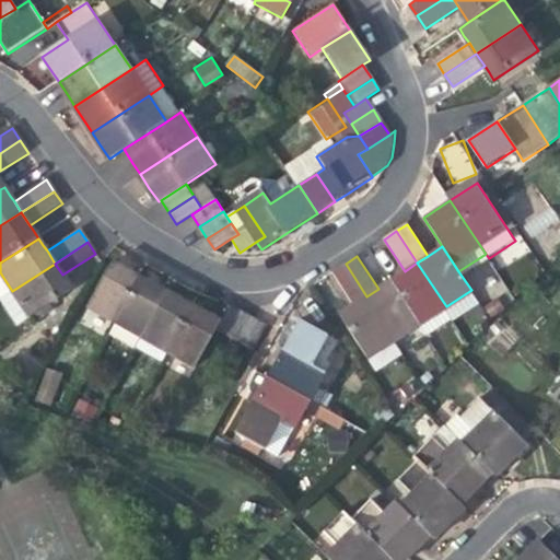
[(88,307),(115,323),(140,276),(129,270),(113,261),(88,307)]
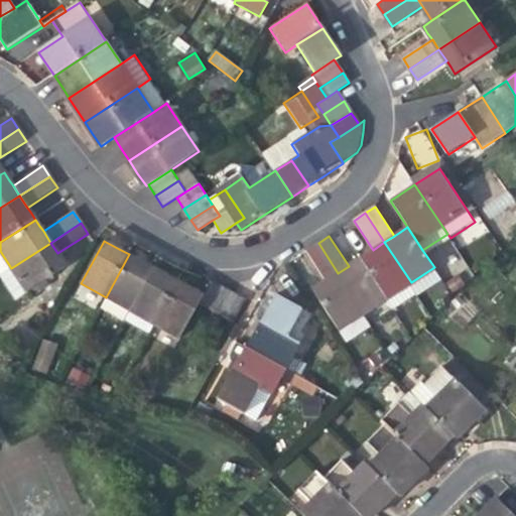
[(411,282),(384,242),(373,250),(367,254),(360,258),(387,298),(411,282)]
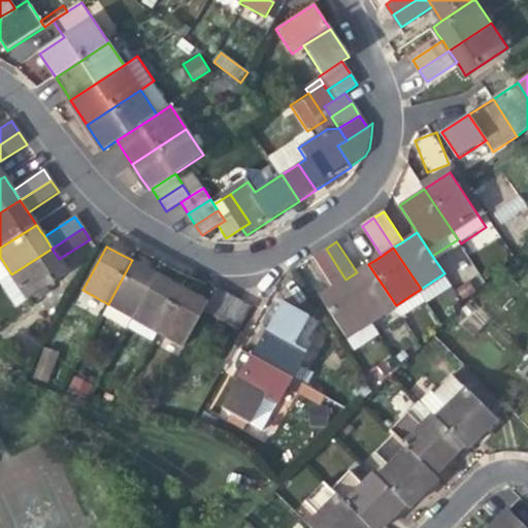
[(52,249),(11,274),(26,297),(66,270),(62,263),(59,259),(52,249)]
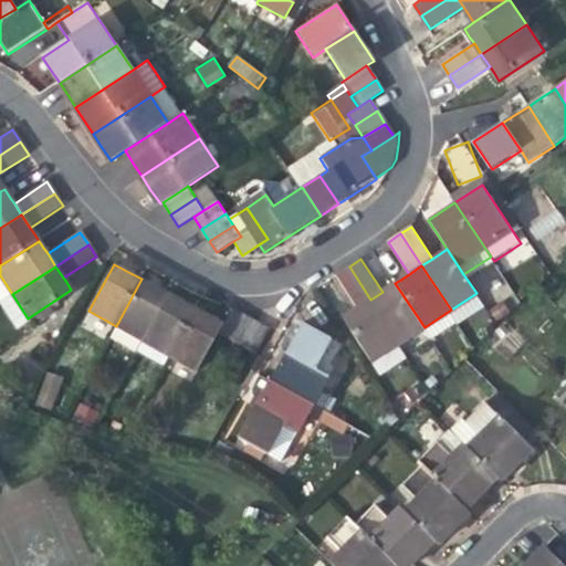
[(358,307),(370,300),(349,266),(336,275),(358,307)]
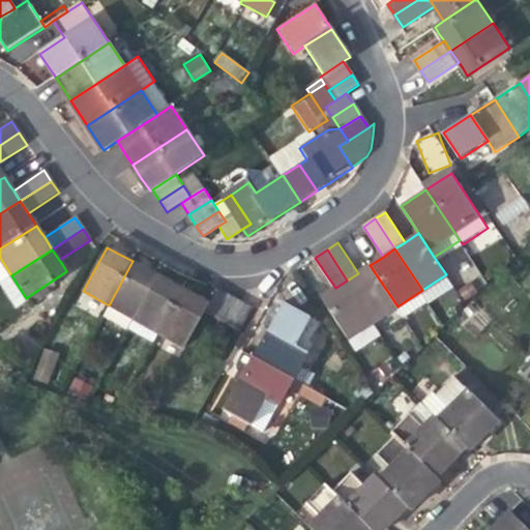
[(102,315),(127,328),(157,274),(147,269),(133,261),(109,305),(102,315)]
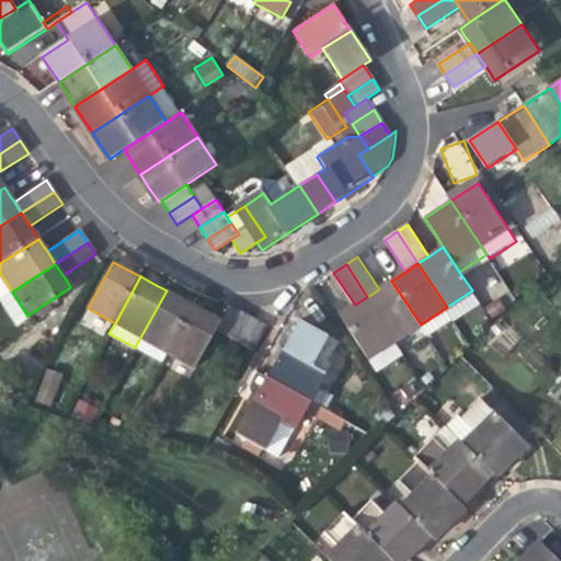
[(379,289),(367,297),(397,341),(421,324),(391,281),(386,285),(379,289)]
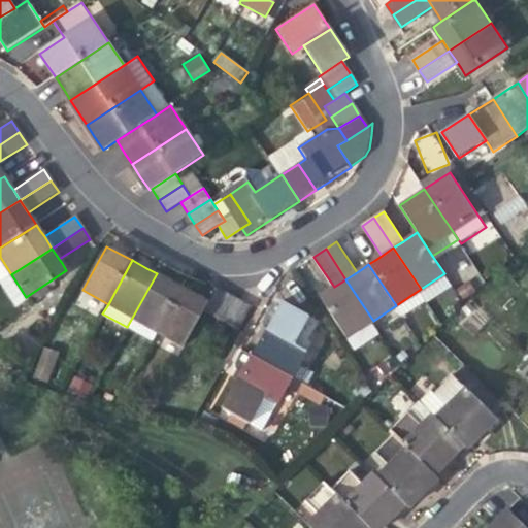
[(170,282),(157,273),(127,327),(153,341),(158,333),(183,288),(170,282)]
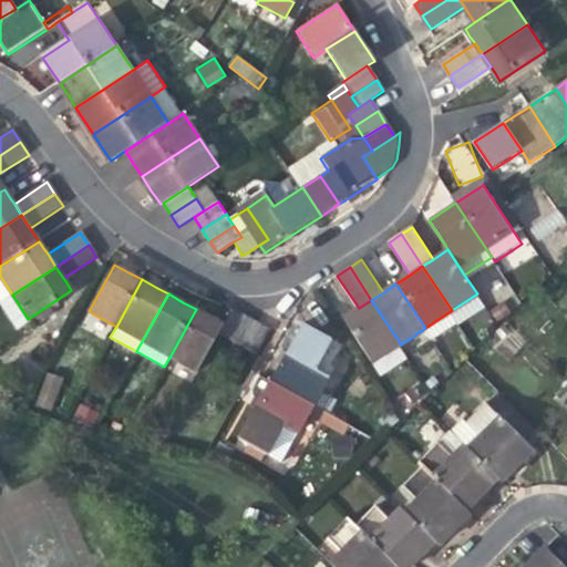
[(28,319),(12,295),(0,302),(16,327),(28,319)]
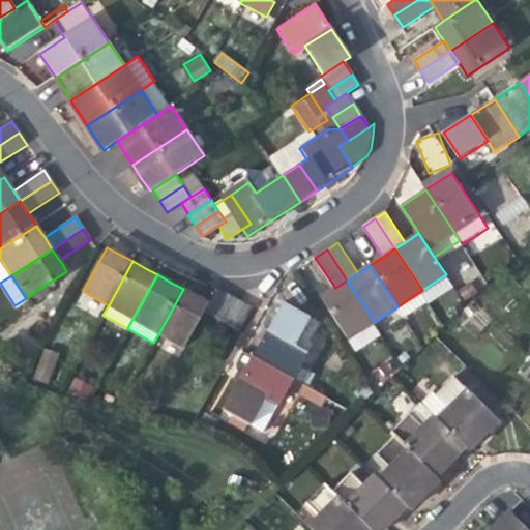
[(375,322),(347,281),(335,288),(328,293),(321,297),(349,339),(375,322)]
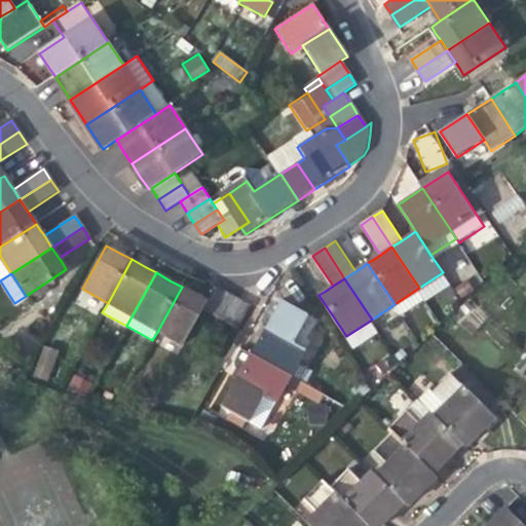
[(217,286),(208,301),(203,309),(215,315),(227,292),(217,286)]
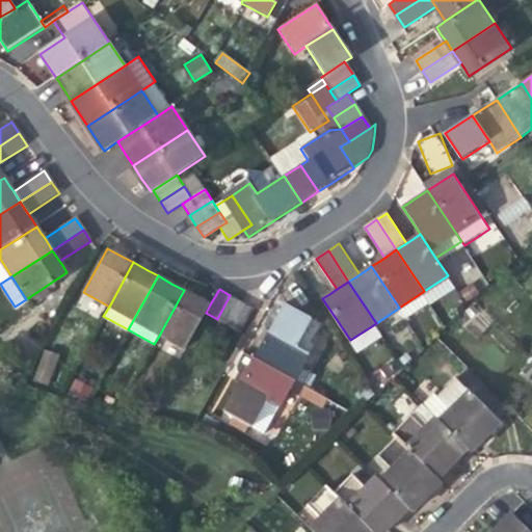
[(185,350),(206,313),(210,304),(197,297),(184,290),(159,336),(185,350)]
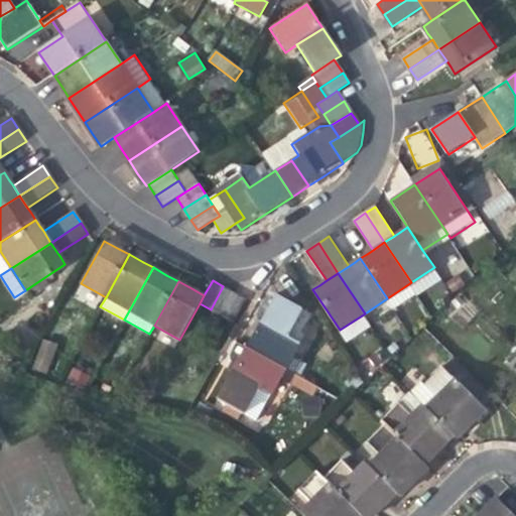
[(235,292),(223,286),(211,309),(222,315),(235,292)]
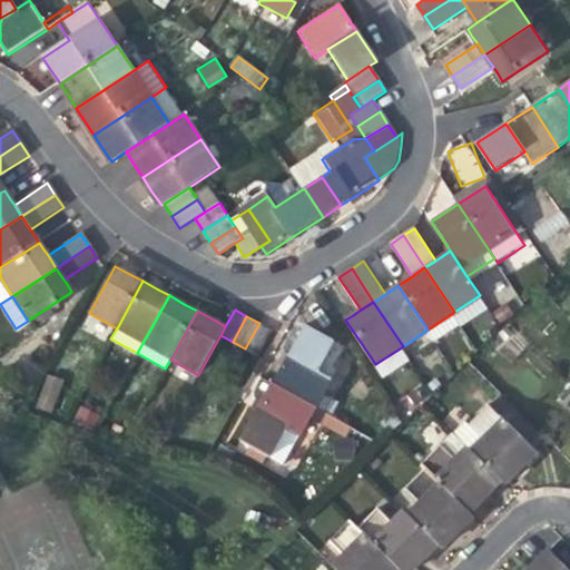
[(273,331),(259,323),(245,349),(258,355),(273,331)]
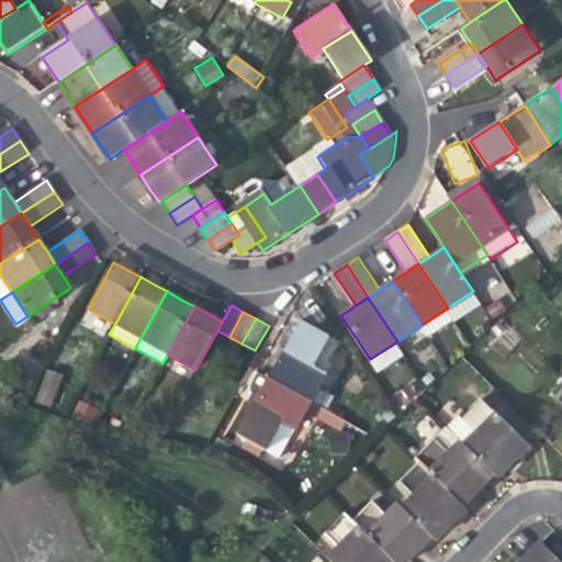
[(291,343),(329,363),(340,343),(302,322),(291,343)]
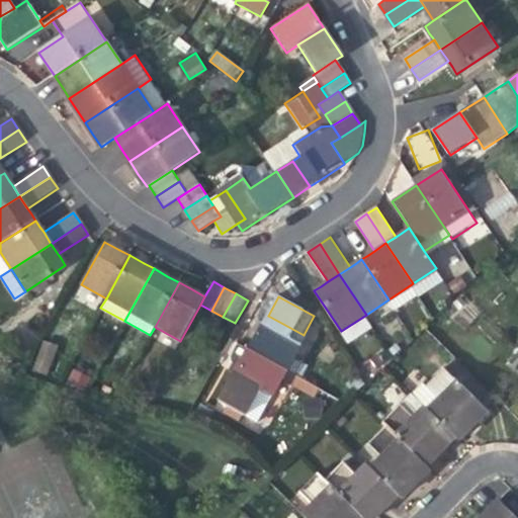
[(372,325),(366,315),(341,331),(347,341),(372,325)]
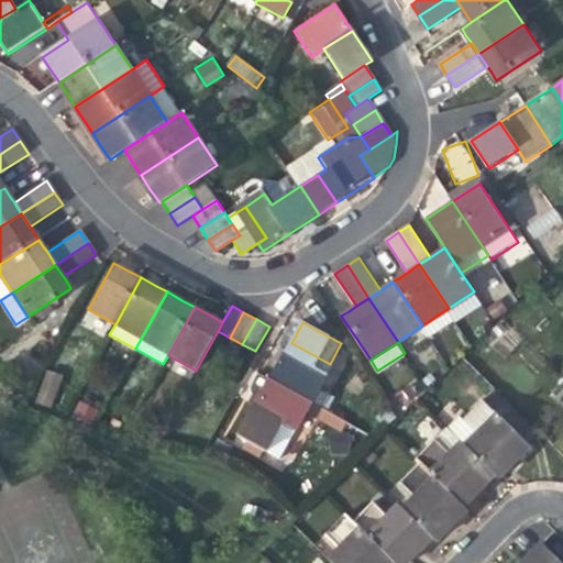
[(332,365),(330,364),(291,343),(282,361),(271,379),(311,403),(319,388),(332,365)]
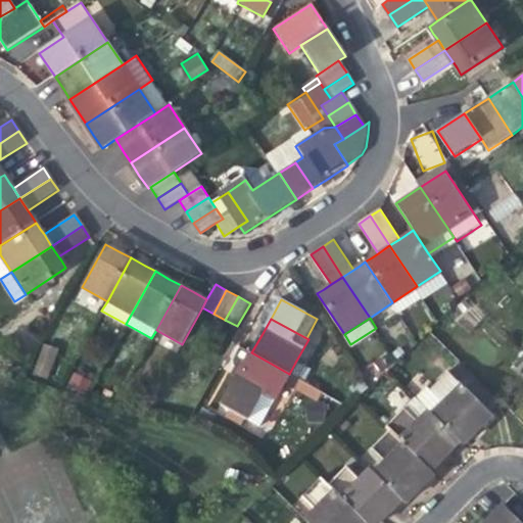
[(49,378),(57,347),(40,343),(33,374),(49,378)]
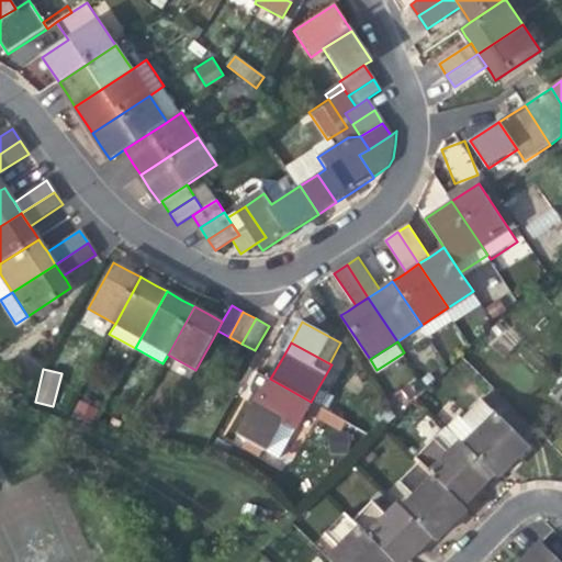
[(280,459),(311,402),(270,379),(259,400),(238,436),(280,459)]
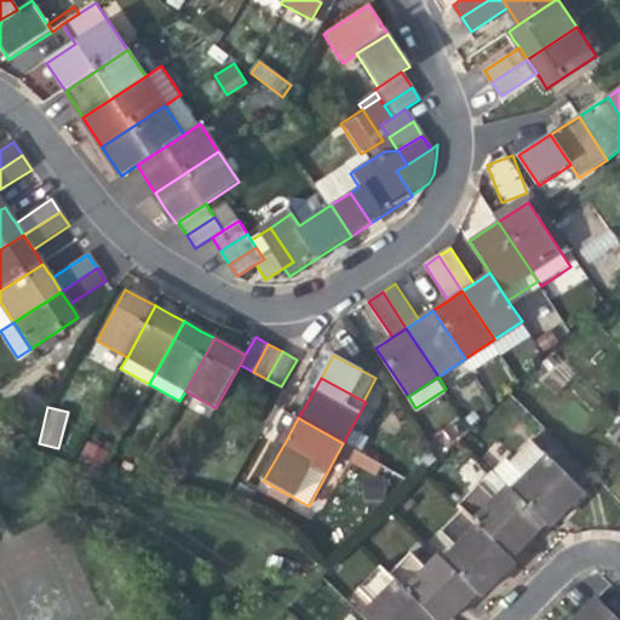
[(368,437),(351,428),(343,443),(361,453),(368,437)]
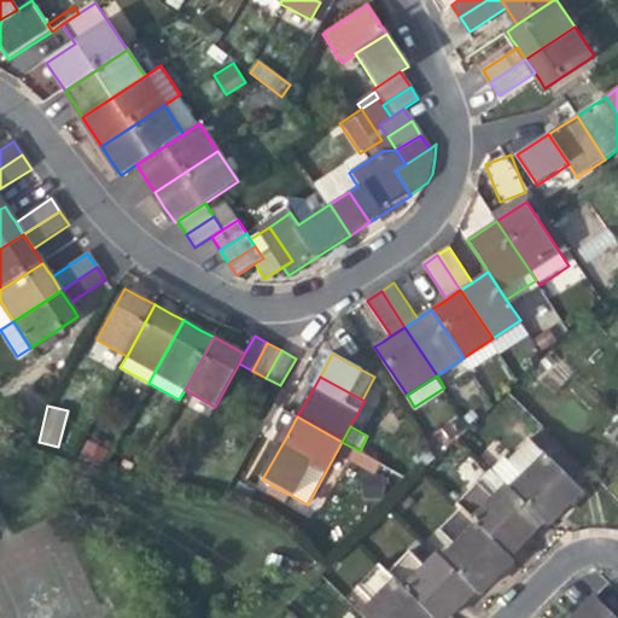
[(509,487),(547,523),(551,526),(567,508),(583,493),(577,487),(587,477),(542,432),(532,442),(530,441),(509,460),(523,473),(509,487)]
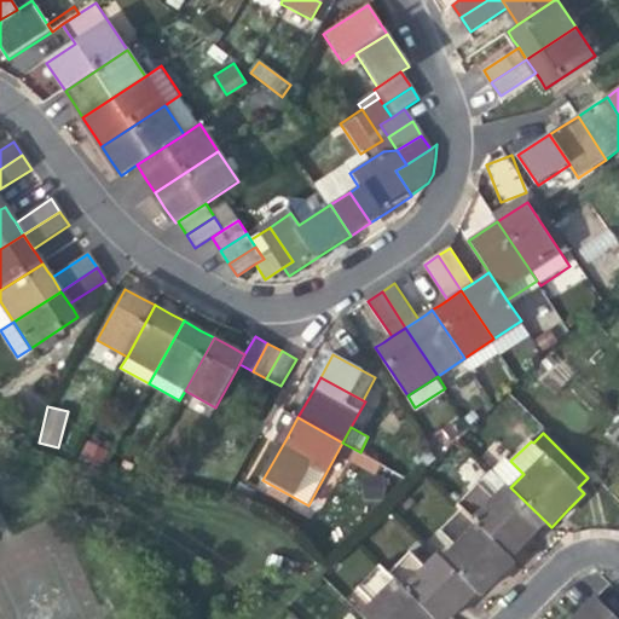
[(352,450),(347,463),(377,472),(381,460),(352,450)]
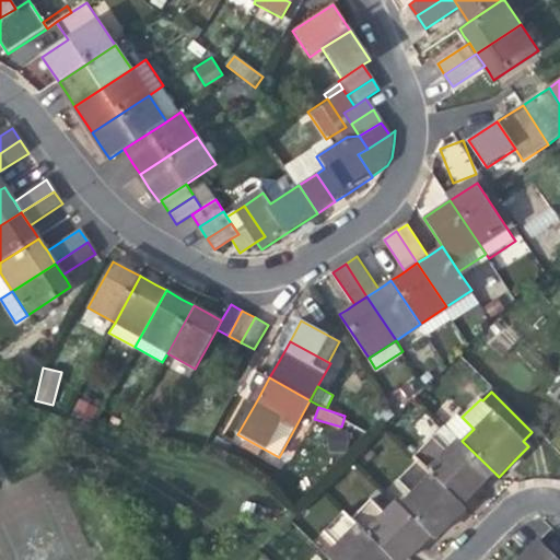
[(481,488),(496,474),(462,441),(446,426),(416,457),(419,461),(464,505),(481,488)]
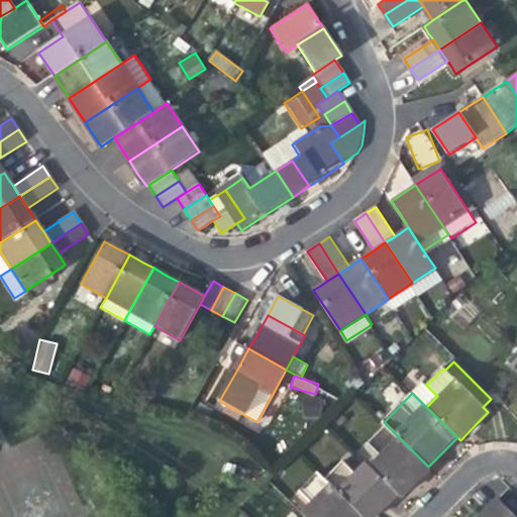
[(431,470),(428,467),(387,425),(368,444),(379,455),(369,464),(399,495),(403,498),(418,483),(431,470)]
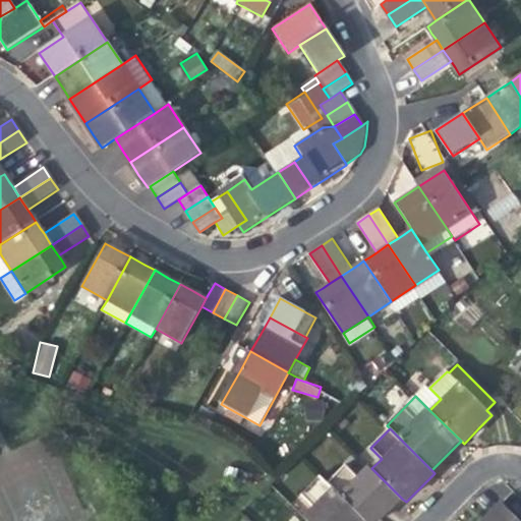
[(380,520),(390,512),(402,499),(371,468),(369,466),(358,477),(346,466),(329,483),(366,520),(380,520)]
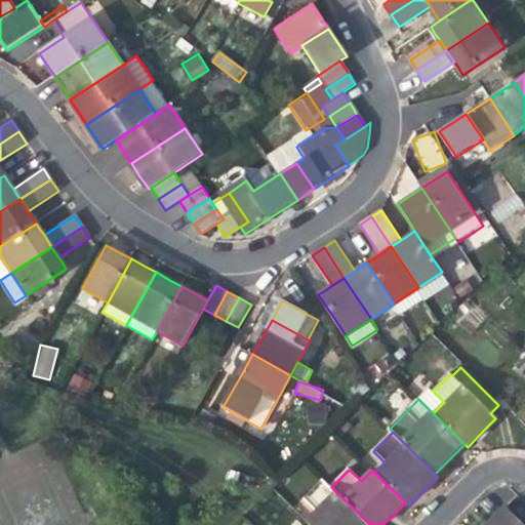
[(368,524),(369,524),(331,487),(324,480),(306,498),(317,510),(306,520),(310,524),(368,524)]
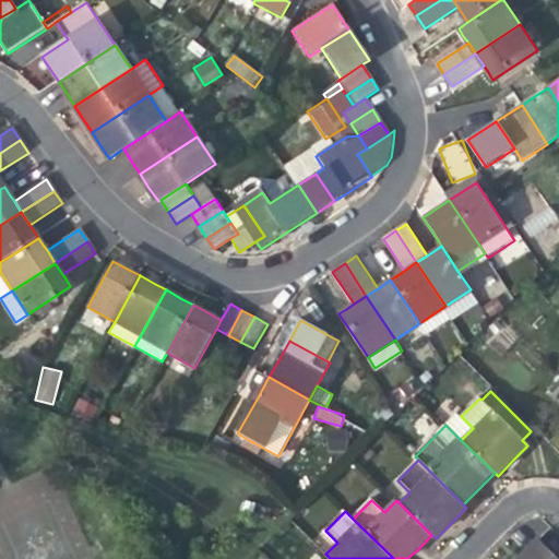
[(516,558),(558,558),(537,538),(524,551),(516,558)]
